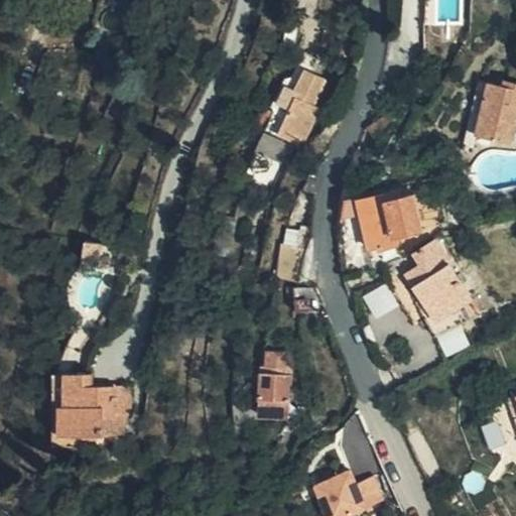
[(278,136),(300,144),(316,106),(306,101),(317,73),(300,66),(289,95),(294,97),(278,136)]
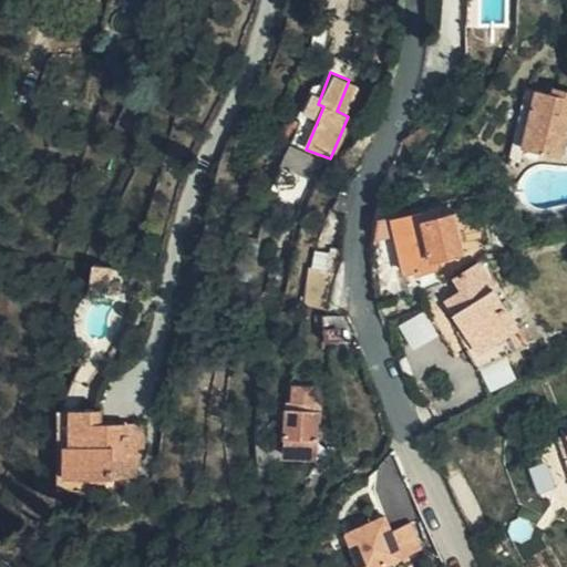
[(525,166),(544,173),(548,160),(566,163),(566,157),(566,89),(559,88),(559,95),(532,91),(519,143),(527,144),(525,166)]
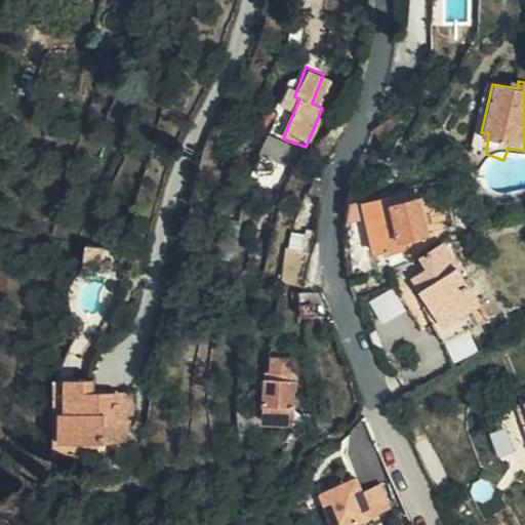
[(418,235),(435,230),(423,197),(406,201),(418,235)]
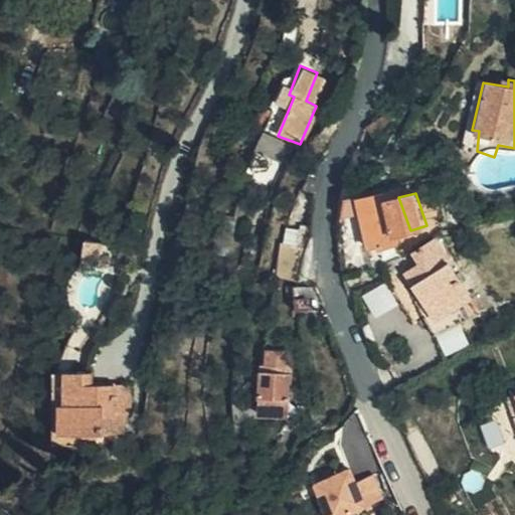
[(386,238),(410,230),(398,197),(373,204),(386,238)]
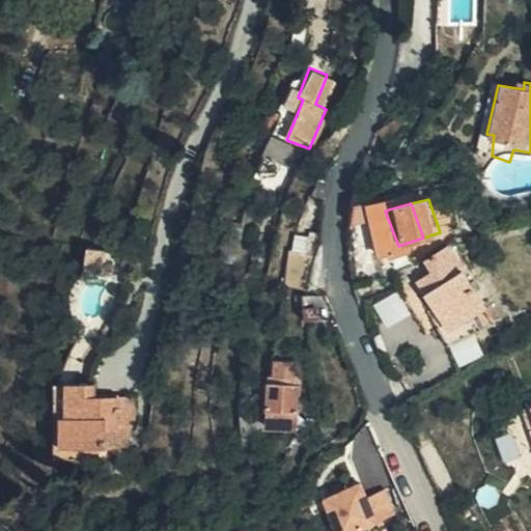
[(400,251),(398,246),(385,211),(357,218),(372,260),(385,256),(400,251)]
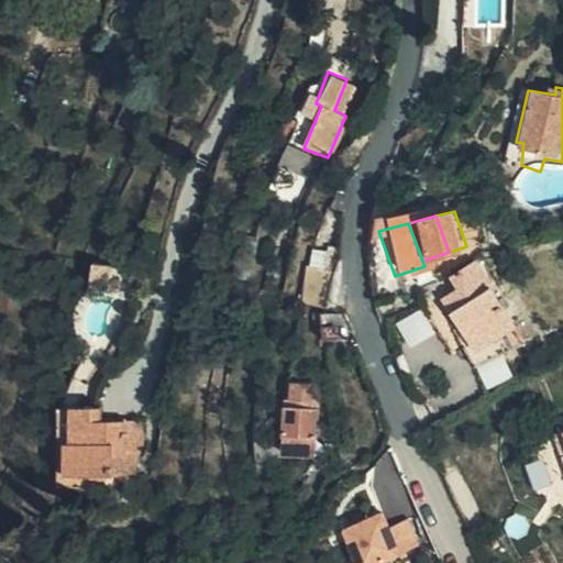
[(446,273),(454,295),(473,286),(460,265),(446,273)]
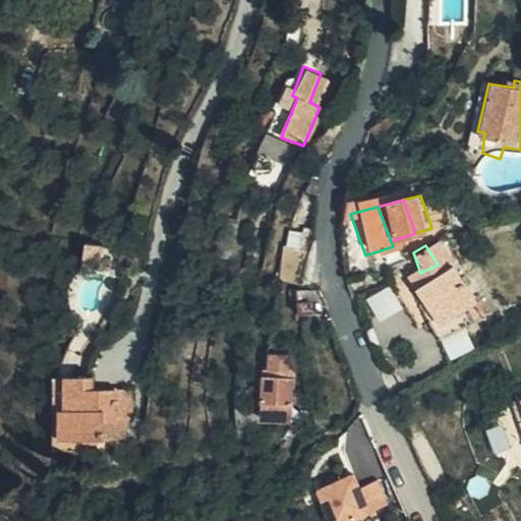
[(272,283),(296,281),(296,247),(274,246),(272,283)]
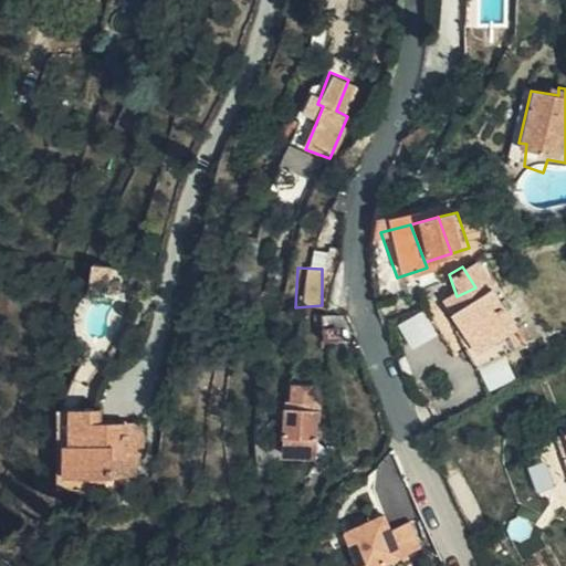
[(426,303),(430,310),(457,296),(449,274),(439,280),(446,291),(426,303)]
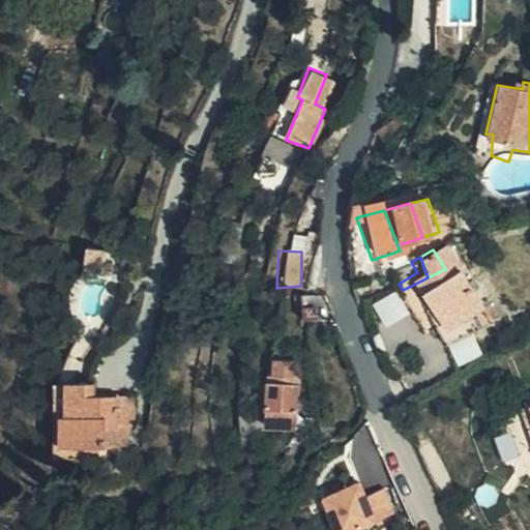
[(438,347),(477,322),(450,266),(449,267),(445,269),(428,277),(403,290),(438,347)]
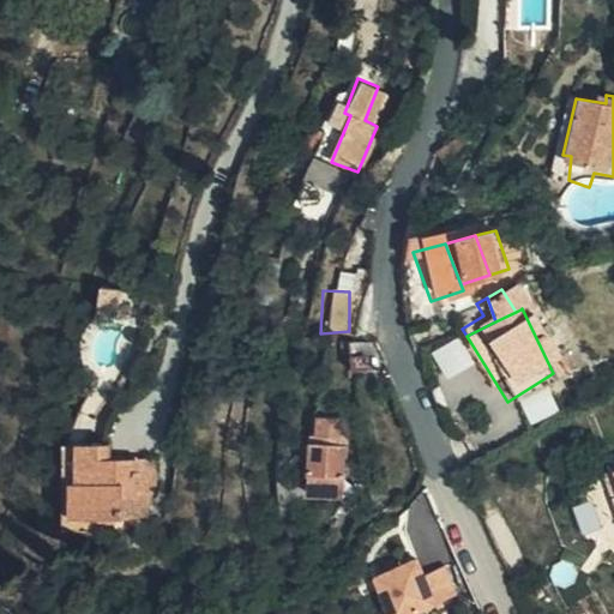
[(451,373),(475,359),(461,333),(437,347),(451,373)]
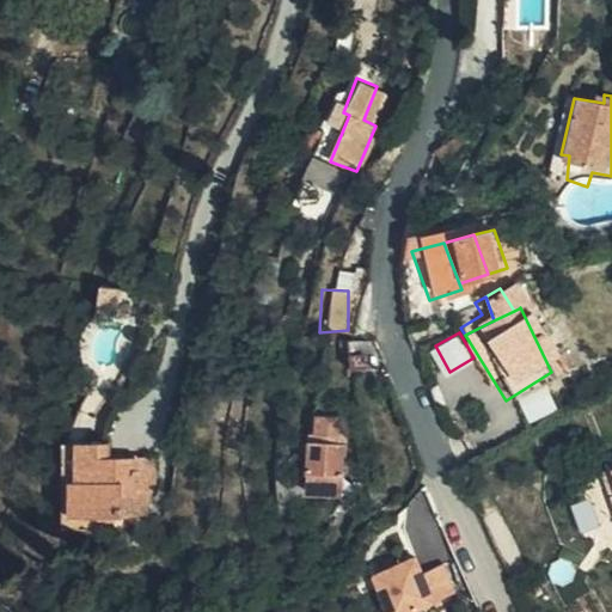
[(318,409),(316,434),(349,436),(352,412),(318,409)]
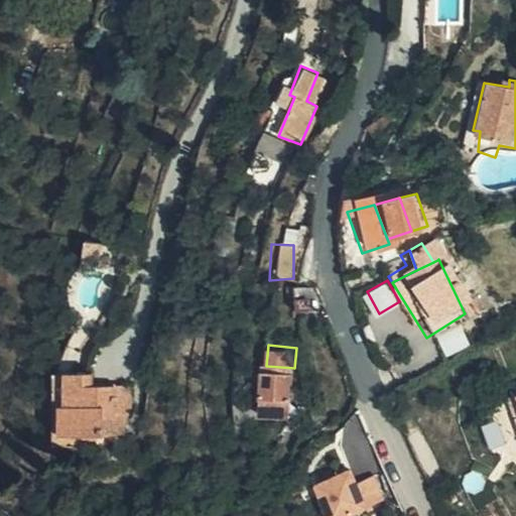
[(280,417),(282,373),(254,372),(251,416),(280,417)]
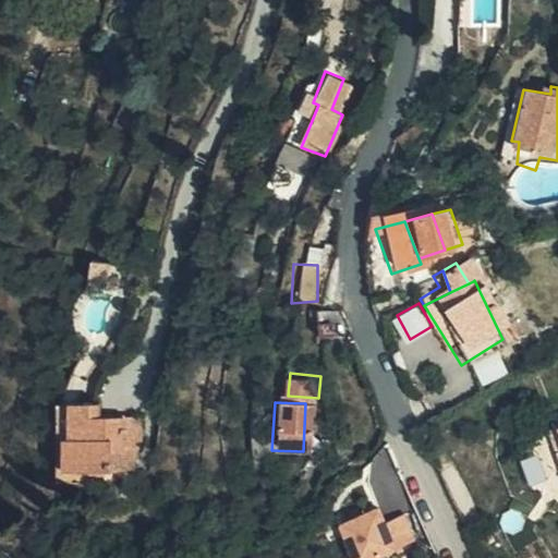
[(72,473),(73,404),(58,404),(58,486),(109,489),(110,474),(72,473)]
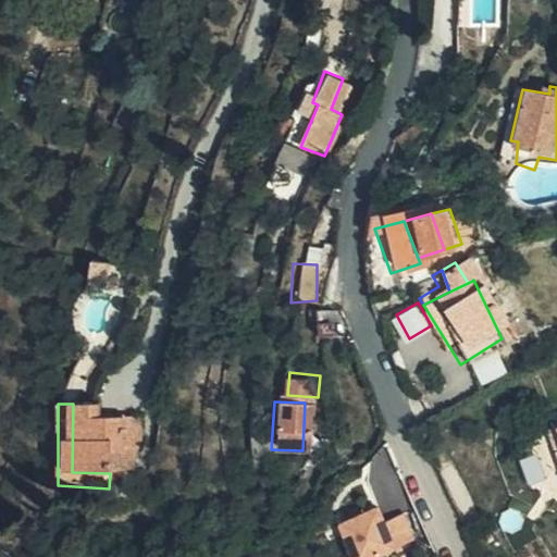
[(103,405),(73,404),(72,472),(110,473),(111,449),(139,450),(139,420),(103,419),(103,405)]
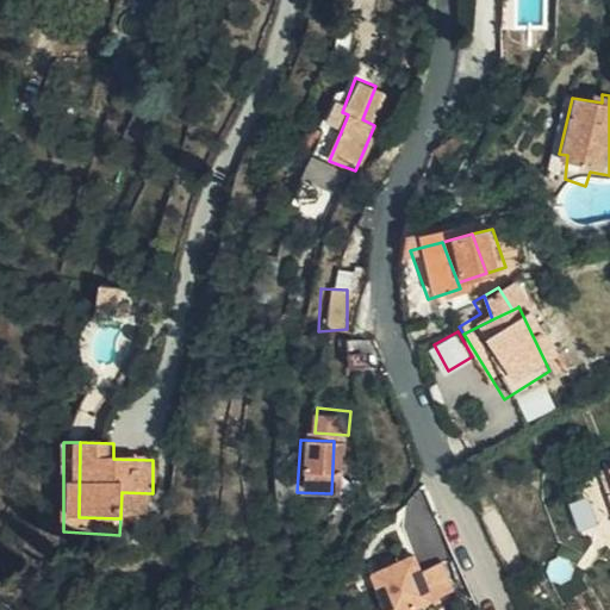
[(609,510),(609,480),(599,485),(609,510)]
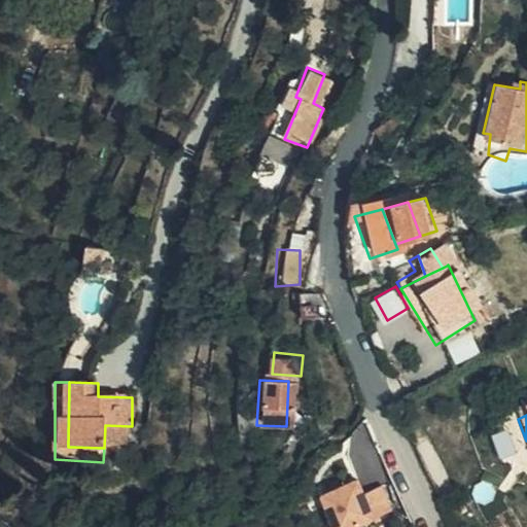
[(347,526),(352,525),(370,517),(359,497),(348,479),(314,498),(329,526),(347,526)]
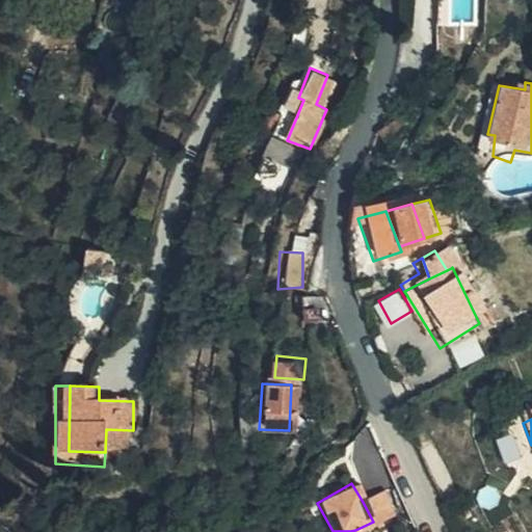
[(363,502),(373,522),(389,513),(376,494),(363,502)]
